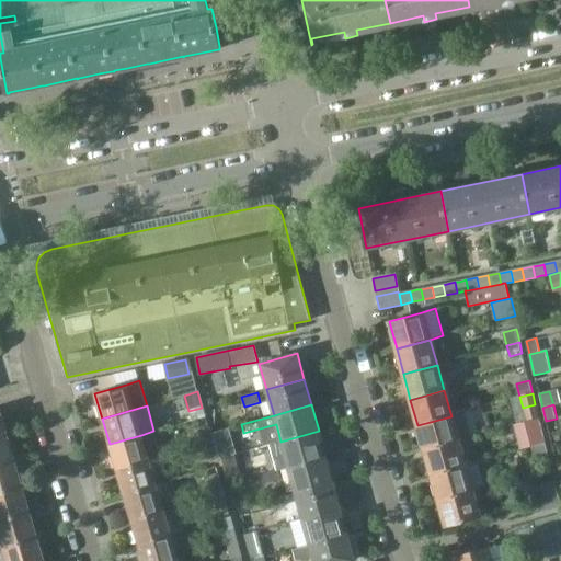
[(451,416),(418,425),(425,450),(458,442),(451,416)]
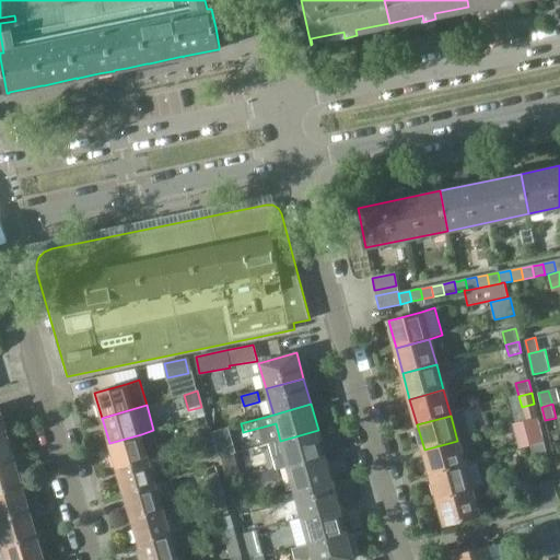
[(526,421),(532,444),(545,441),(538,418),(526,421)]
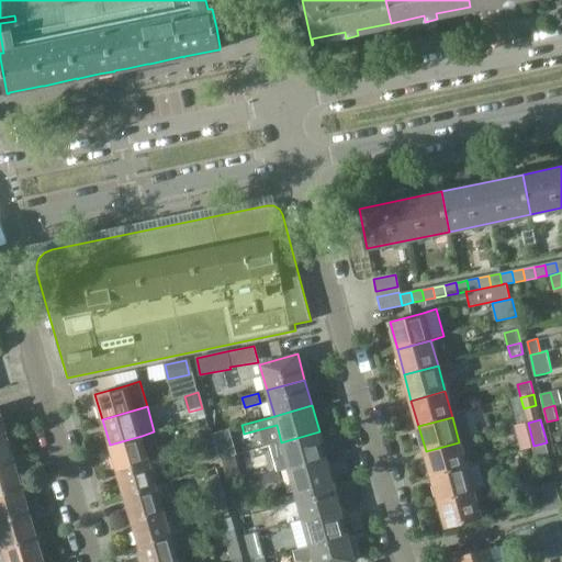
[(204,444),(214,440),(211,428),(201,430),(204,444)]
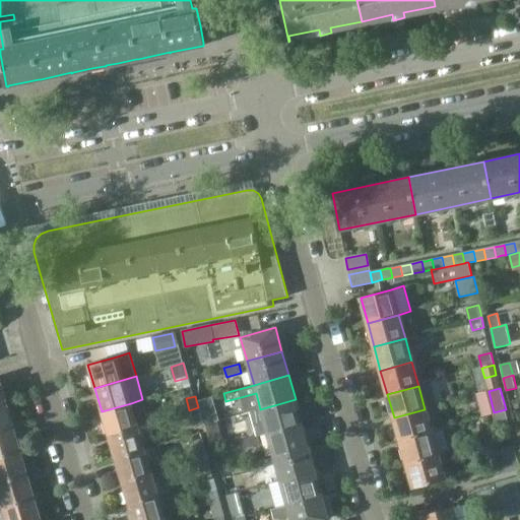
[(216,410),(213,397),(200,401),(203,413),(216,410)]
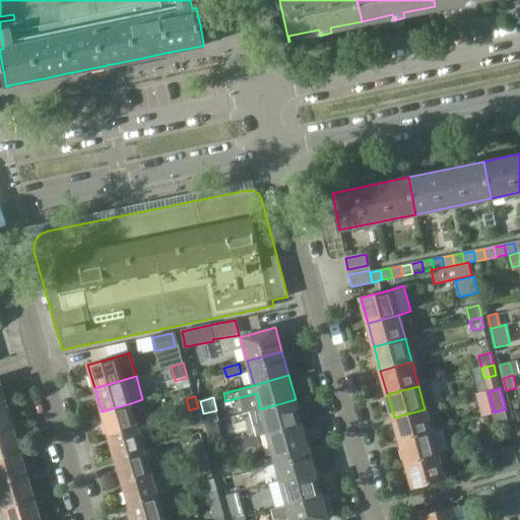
[(257,436),(258,435),(267,433),(302,424),(296,399),(260,409),(250,411),(257,436)]
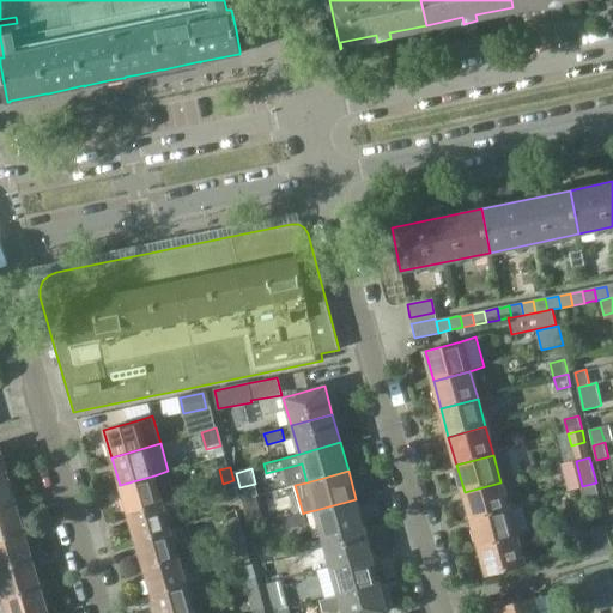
[(0,505),(16,502),(7,474),(0,475),(0,505)]
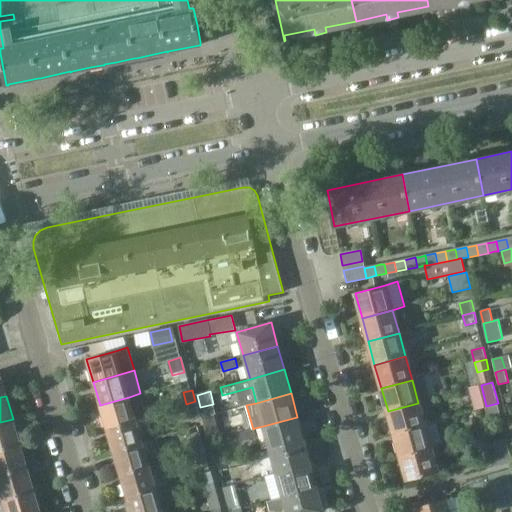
[(100,405),(106,428),(135,419),(129,397),(100,405)]
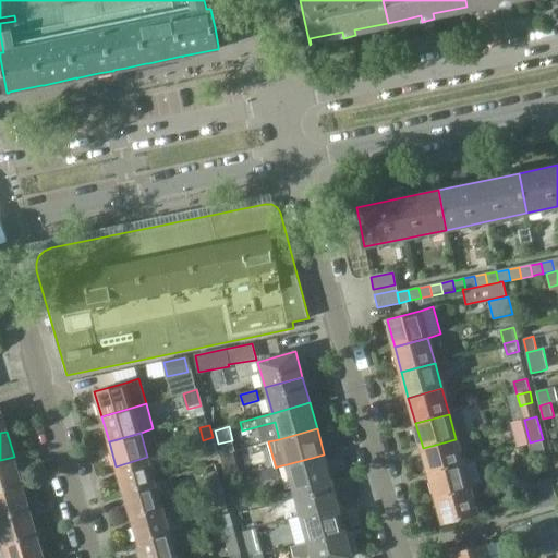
[(217,452),(213,437),(203,440),(207,456),(217,452)]
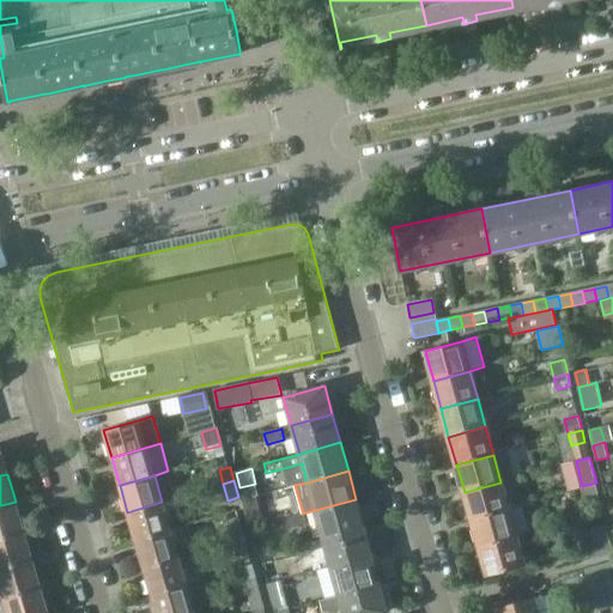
[(501,483),(465,492),(472,521),(509,510),(501,483)]
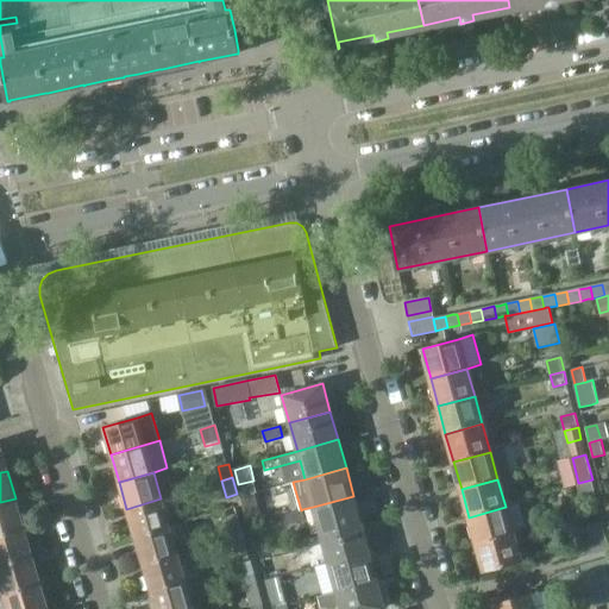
[(592,479),(578,483),(583,498),(596,495),(592,479)]
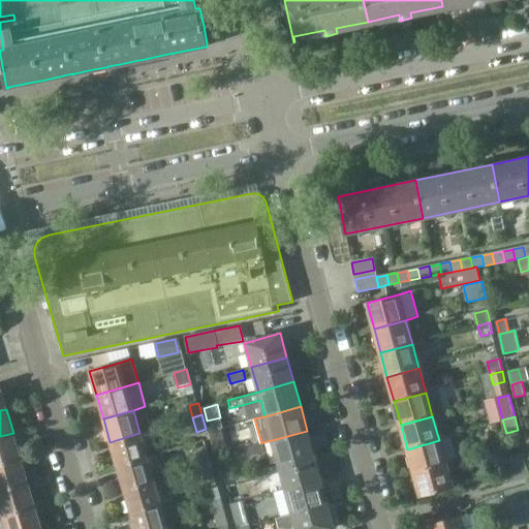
[(307,431),(272,440),(278,465),(314,455),(307,431)]
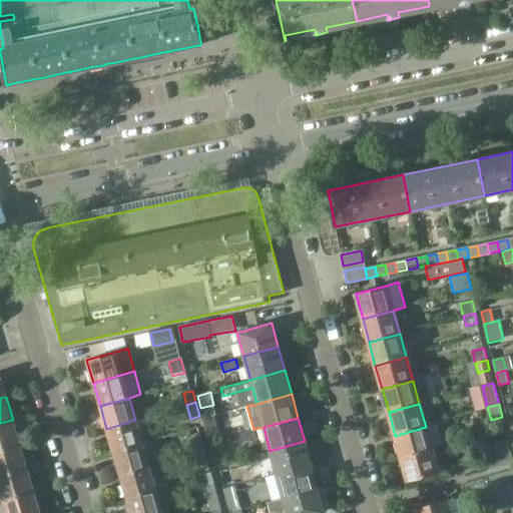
[(0,448),(20,443),(13,420),(0,423),(0,448)]
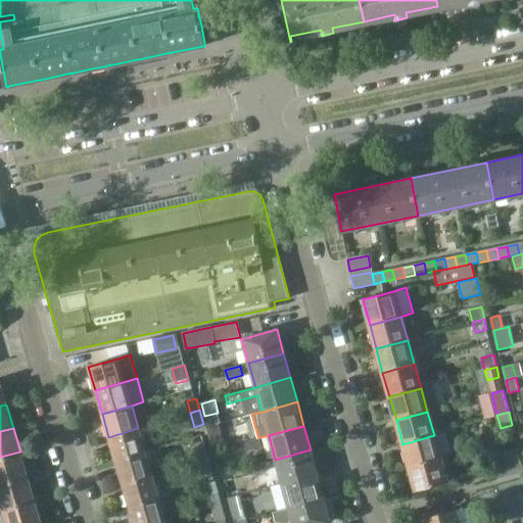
[(138,428),(108,437),(115,461),(145,452),(138,428)]
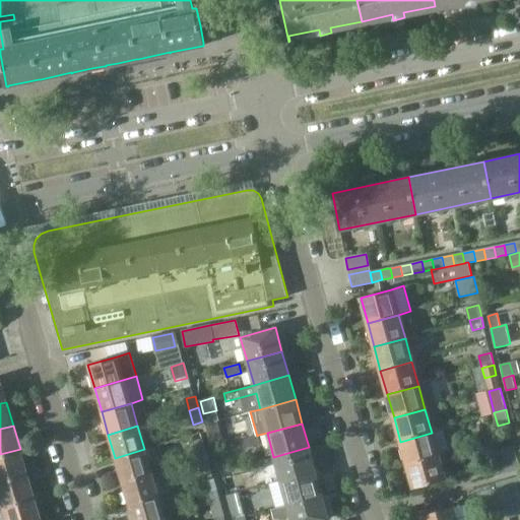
[(432,433),(400,442),(406,464),(438,455),(447,453),(441,431),(432,433)]
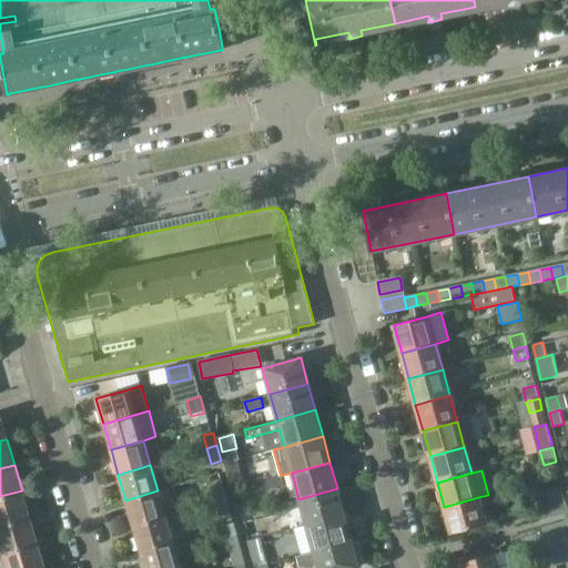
[(269,489),(285,485),(282,475),(281,476),(266,480),(269,489)]
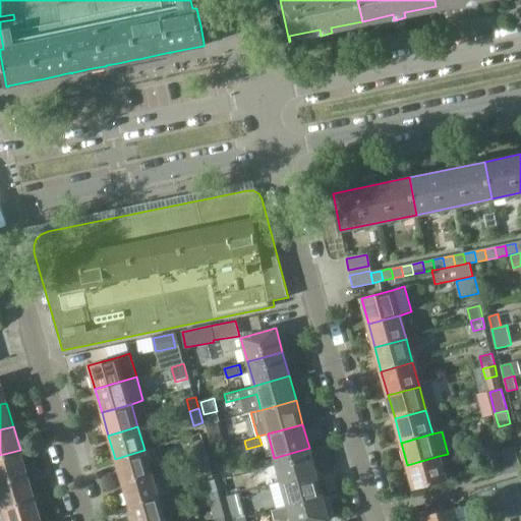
[(208,456),(205,444),(193,447),(197,460),(208,456)]
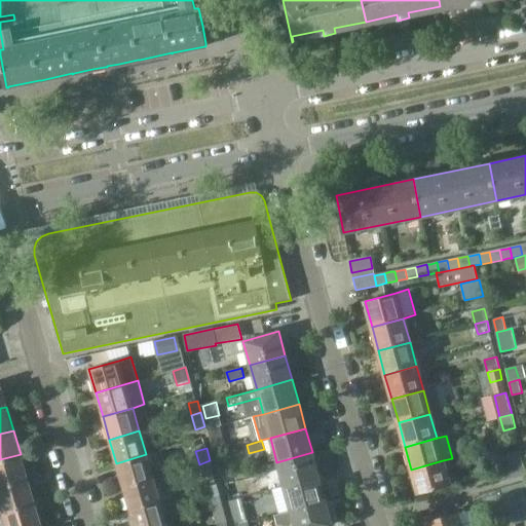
[(312,452),(276,462),(284,486),(318,477),(312,452)]
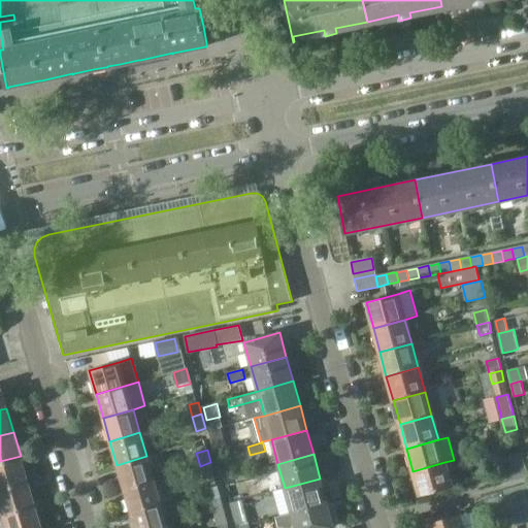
[(500,471),(502,482),(503,485),(527,477),(527,474),(523,454),(509,457),(513,468),(500,471)]
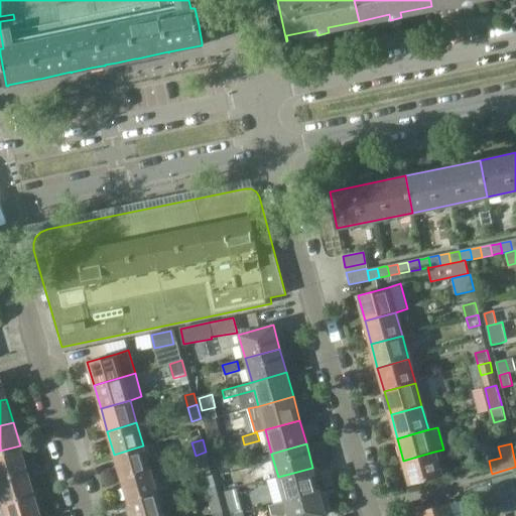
[(0,476),(26,469),(20,445),(0,450),(0,476)]
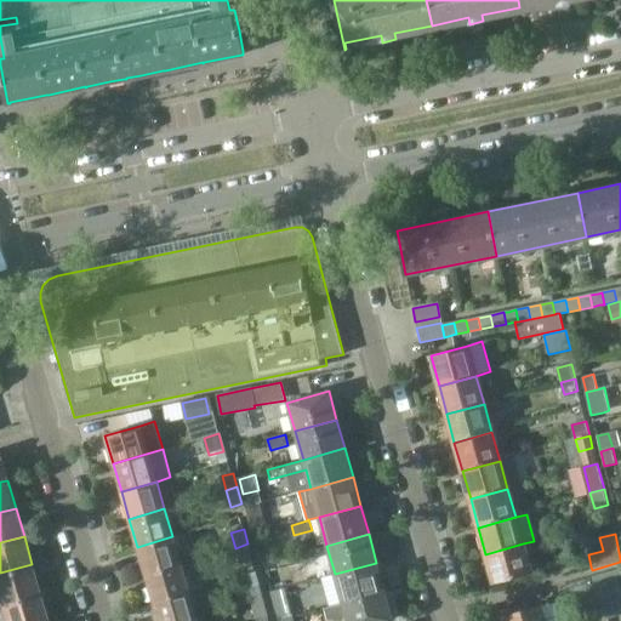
[(146,575),(181,564),(172,536),(137,547),(146,575)]
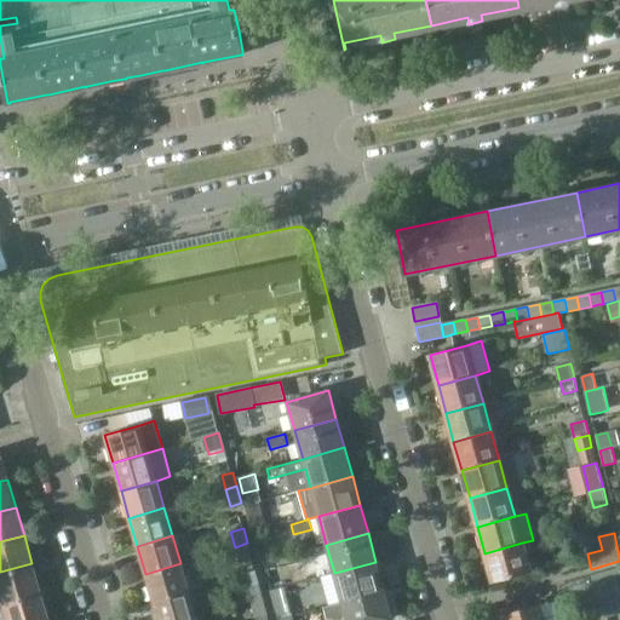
[(252,561),(247,543),(235,547),(240,564),(252,561)]
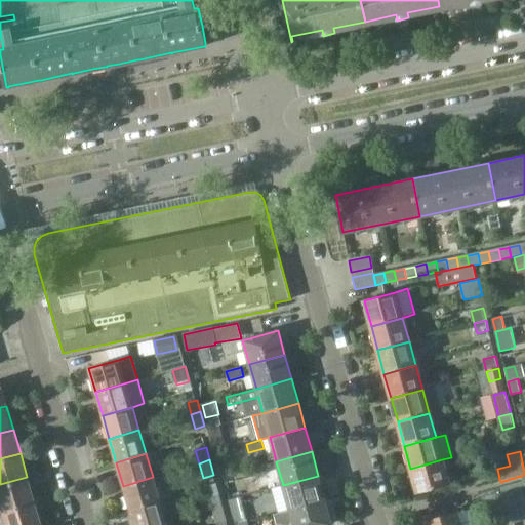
[(442,459),(410,469),(417,491),(448,483),(442,459)]
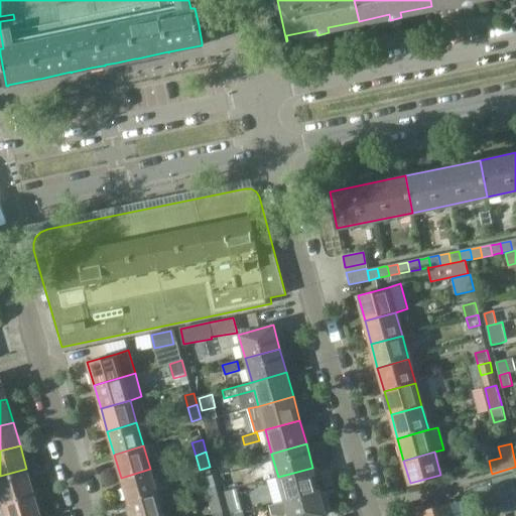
[(251,469),(265,465),(263,456),(248,460),(251,469)]
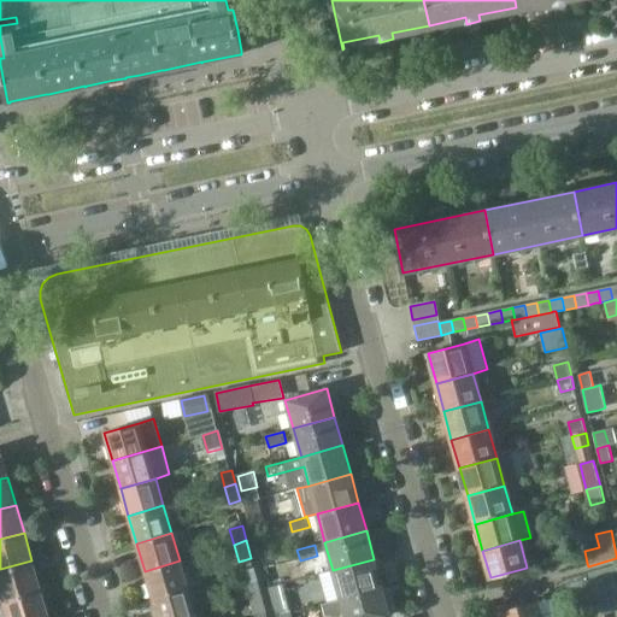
[(374,559),(333,570),(340,599),(382,587),(374,559)]
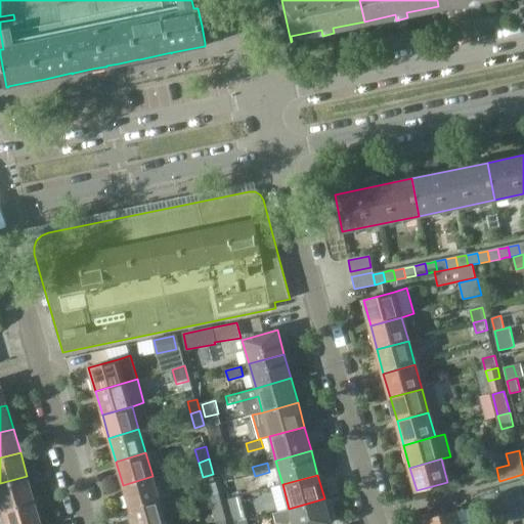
[(27,476),(0,483),(0,504),(2,510),(34,500),(27,476)]
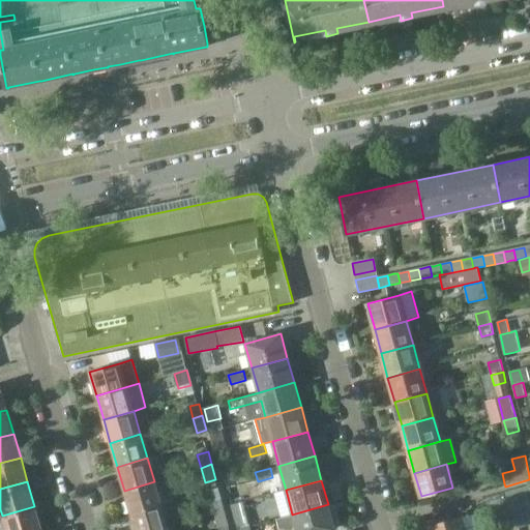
[(124,491),(131,513),(162,505),(154,481),(124,491)]
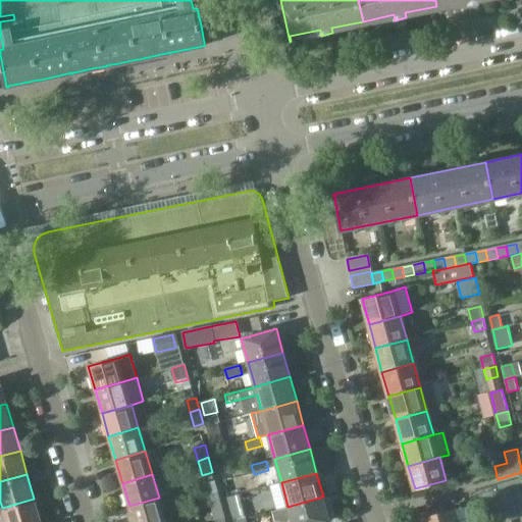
[(521,478),(499,484),(502,498),(515,493),(518,505),(521,503),(521,478)]
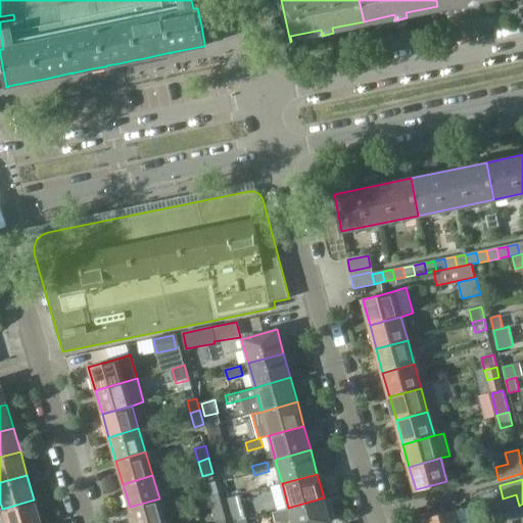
[(219,492),(207,495),(199,497),(203,511),(211,509),(222,506),(219,492)]
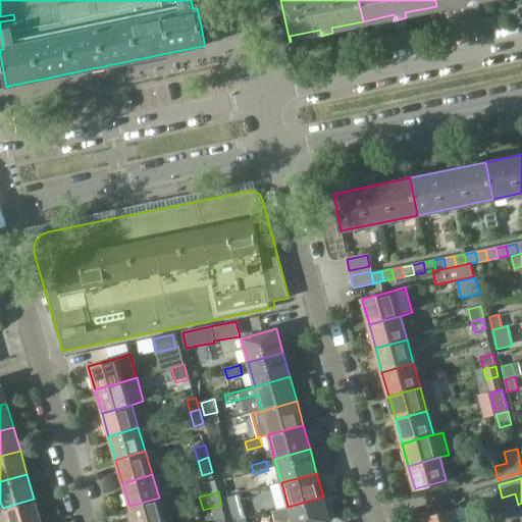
[(323,497),(288,507),(292,521),(325,521),(330,521),(323,497)]
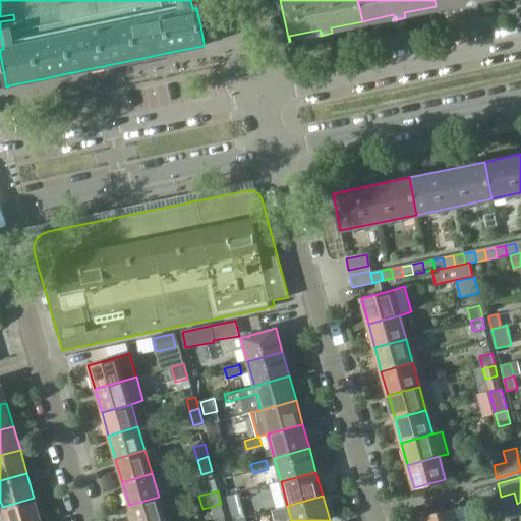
[(159,497),(129,505),(133,520),(161,520),(165,520),(159,497)]
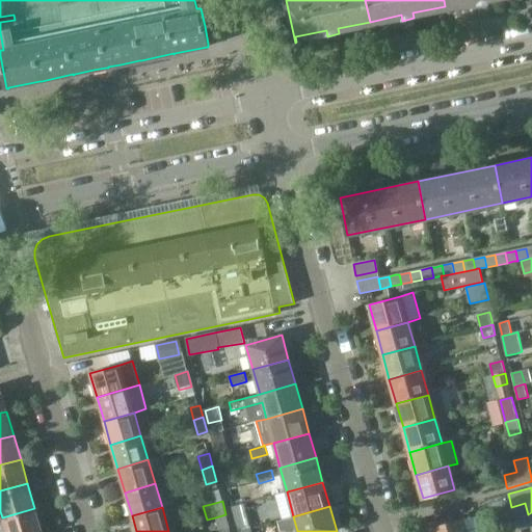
[(6,530),(6,531),(42,531),(34,508),(2,517),(0,517),(0,519),(3,531),(6,530)]
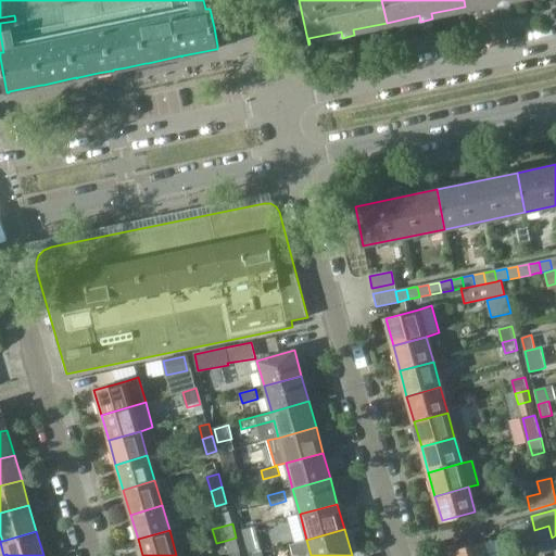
[(236,538),(225,541),(229,555),(240,553),(236,538)]
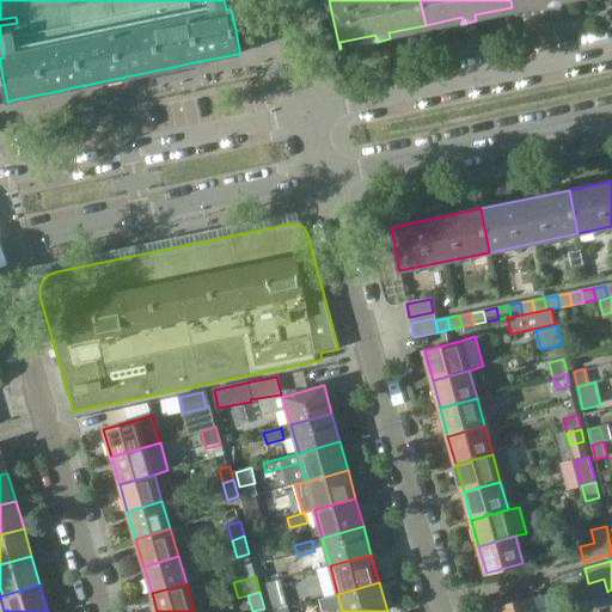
[(496,607),(496,611),(536,611),(532,598),(496,607)]
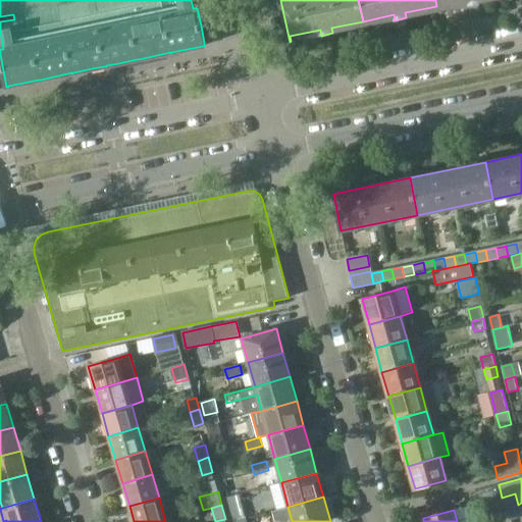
All buildings are outlined.
